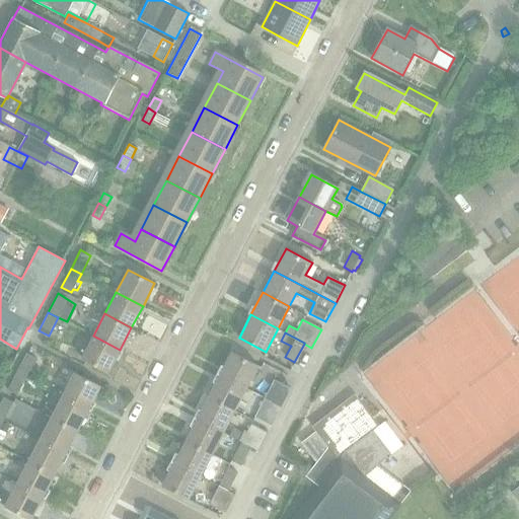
[(107,372),(120,350),(93,336),(81,358),(107,372)]
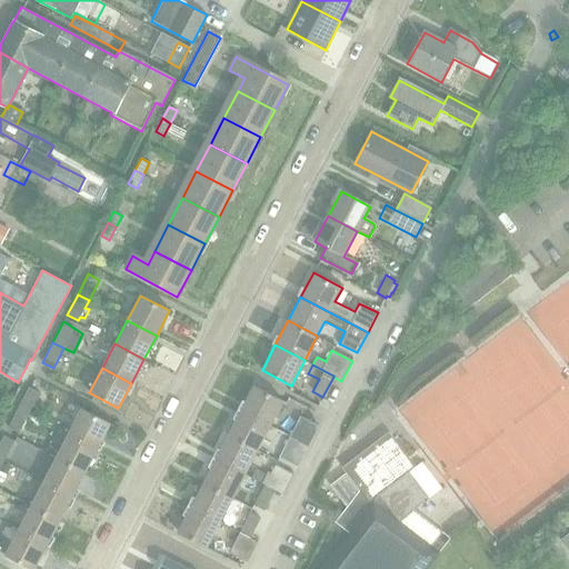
[(241,411),(270,426),(283,401),(253,386),(241,411)]
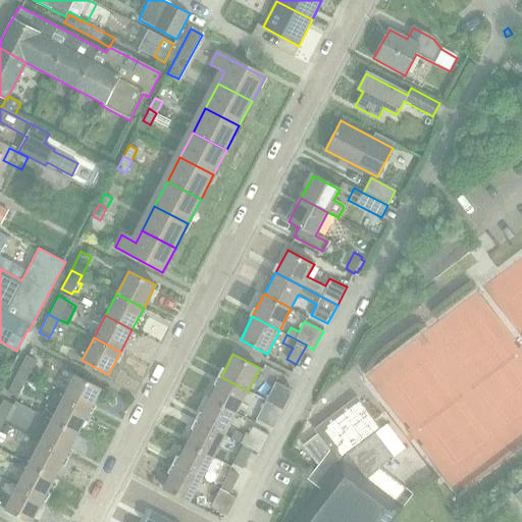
[(16,374),(27,379),(36,360),(27,355),(16,374)]
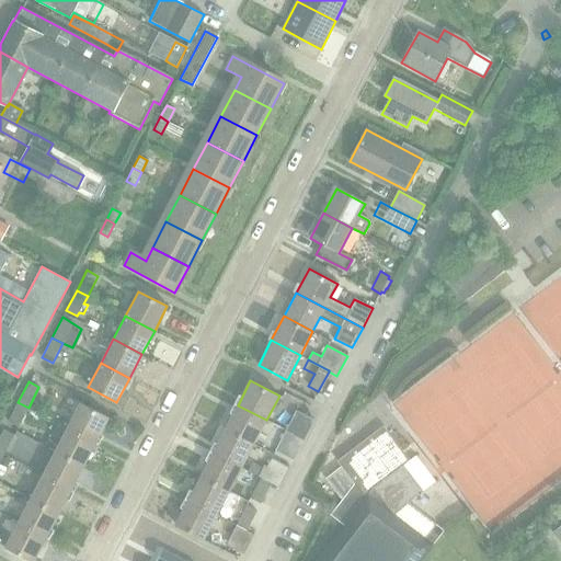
[(18,427),(29,408),(18,402),(8,422),(18,427)]
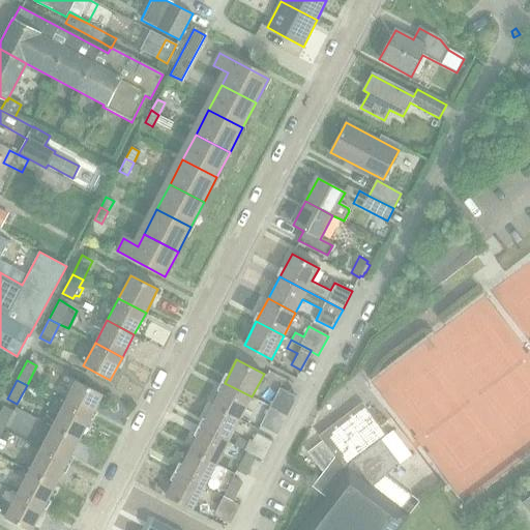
[(63,404),(90,418),(102,394),(76,381),(63,404)]
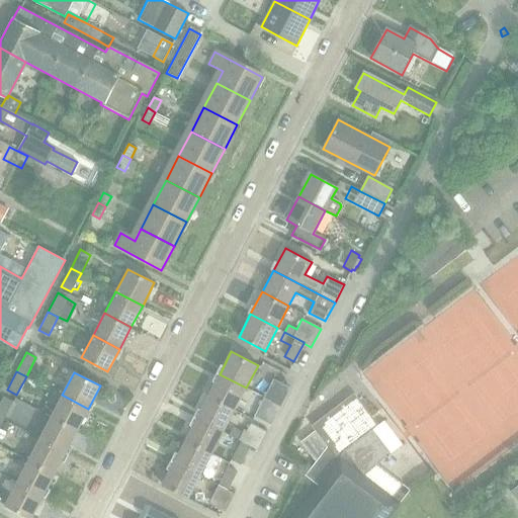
[(235,410),(246,387),(220,374),(207,396),(235,410)]
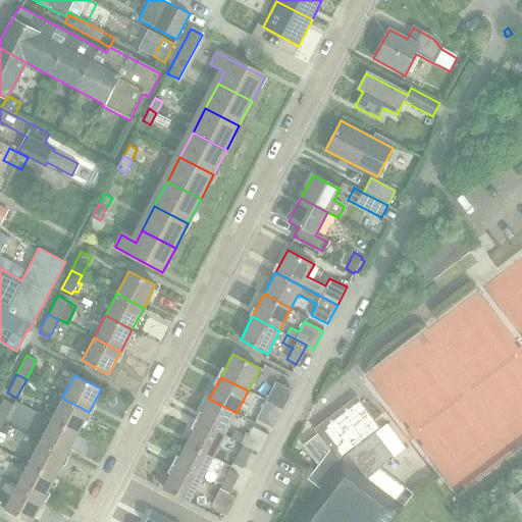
[(276,381),(266,401),(275,405),(282,409),(293,390),(276,381)]
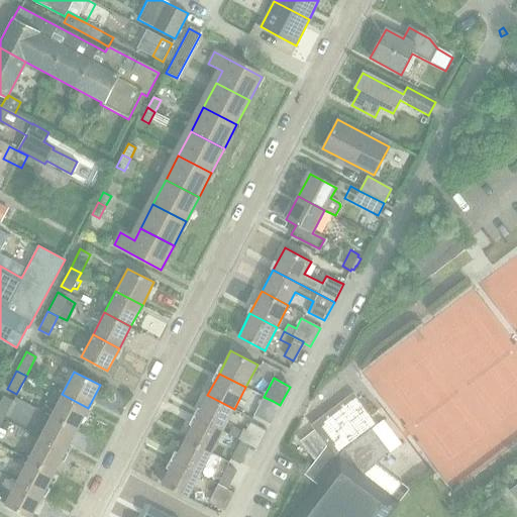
[(316,484),(290,516),(386,516),(409,488),(376,462),(389,452),(364,419),(371,414),(352,391),(310,424),(313,429),(299,440),(314,459),(303,474),(316,484)]
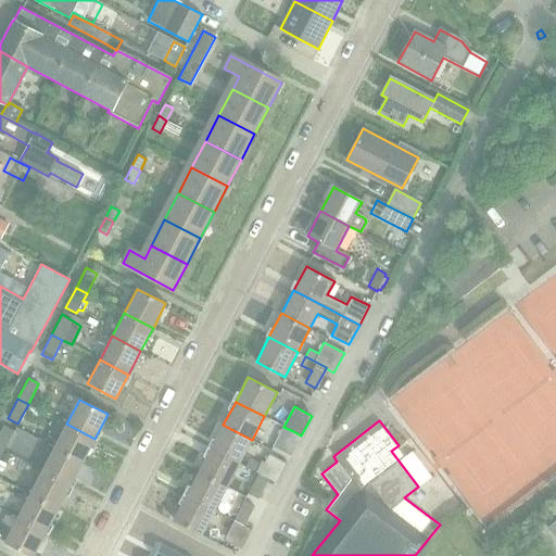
[(83,463),(95,439),(66,424),(54,447),(83,463)]
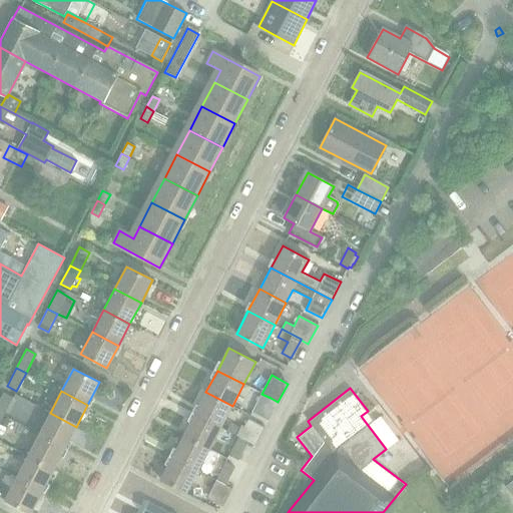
[(220,427),(232,406),(205,392),(194,414),(220,427)]
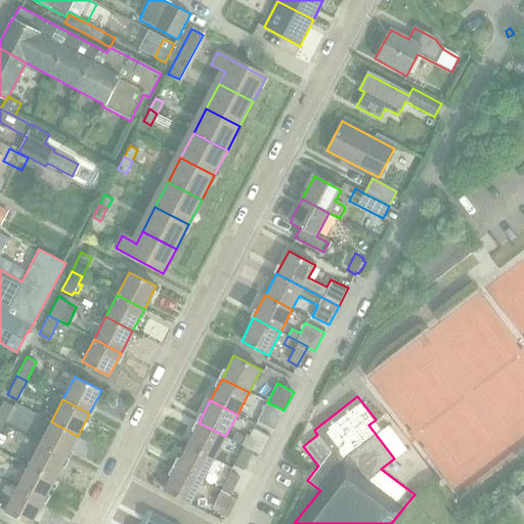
[(0,406),(0,423),(3,425),(13,406),(3,401),(0,406)]
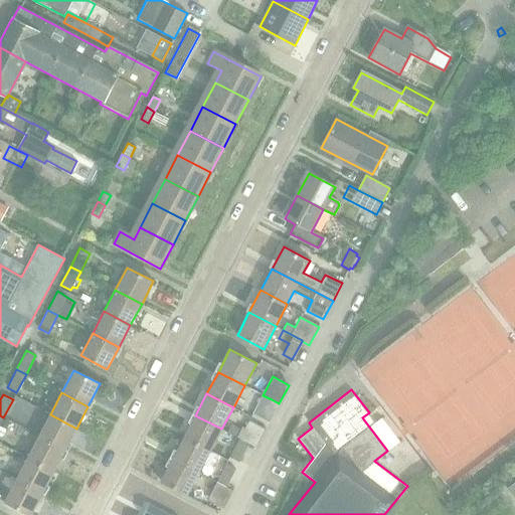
[(263,395),(253,412),(263,417),(270,420),(279,403),(272,399),(263,395)]
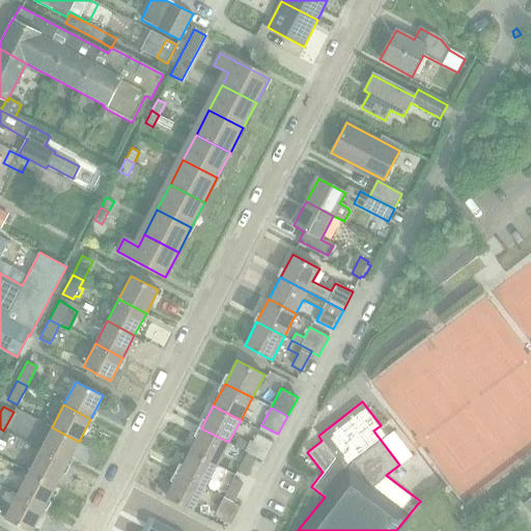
[(67,464),(79,442),(52,427),(40,450),(67,464)]
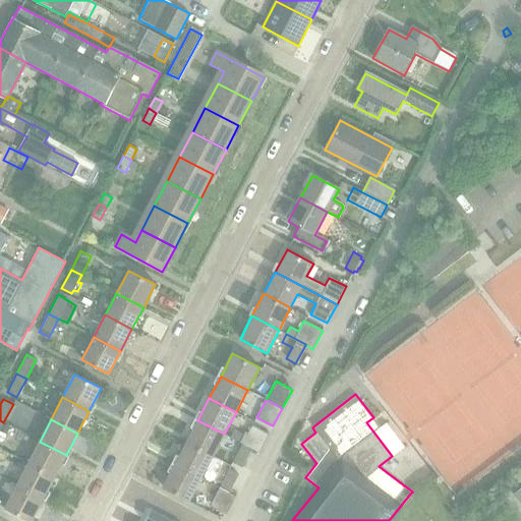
[(213,456),(224,433),(197,420),(186,442),(213,456)]
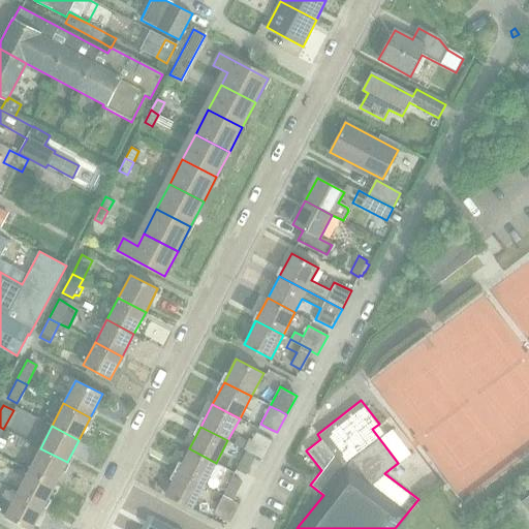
[(246,450),(255,456),(256,455),(262,459),(273,440),(256,432),(253,439),(249,437),(247,440),(239,436),(235,444),(246,450)]
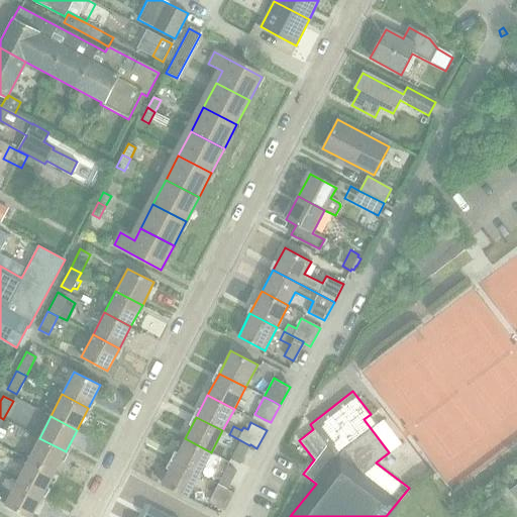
[(54,474),(66,451),(39,438),(27,459),(54,474)]
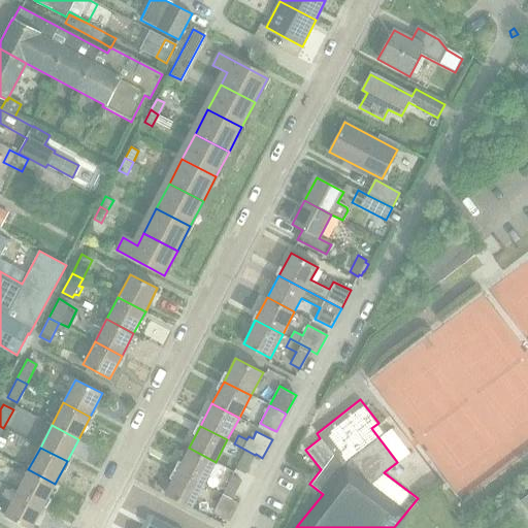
[(204,484),(216,462),(189,448),(177,470),(204,484)]
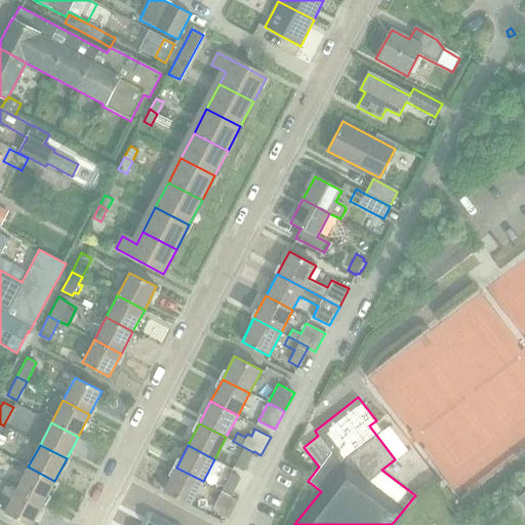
[(244,470),(253,452),(244,447),(235,465),(244,470)]
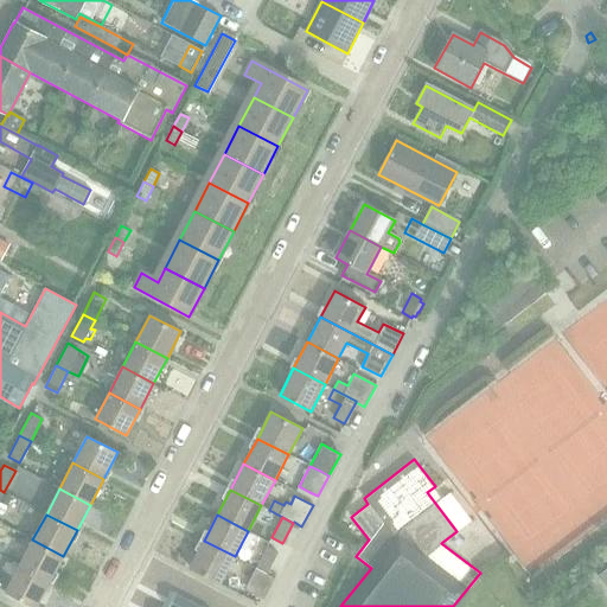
[(50,582),(63,556),(32,540),(19,566),(50,582)]
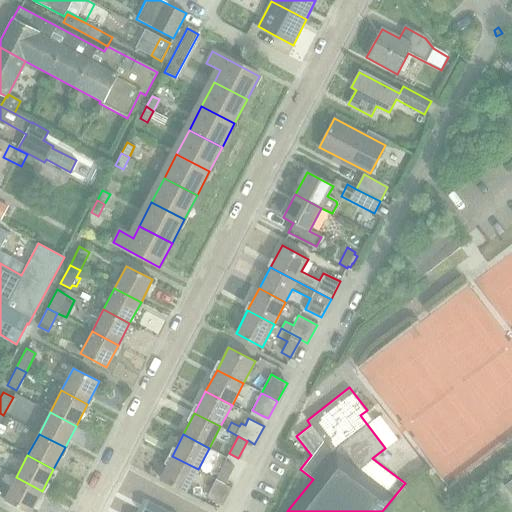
[(186,492),(198,469),(172,456),(160,478),(186,492)]
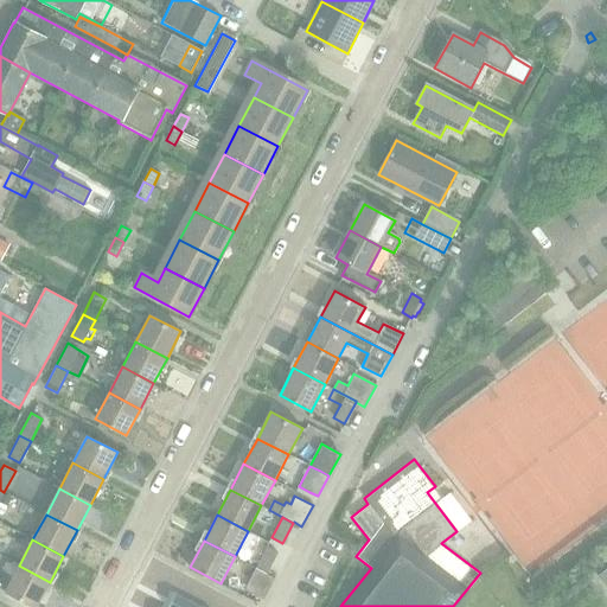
[(267,573),(278,551),(267,545),(260,560),(249,555),(246,562),(256,568),(267,573)]
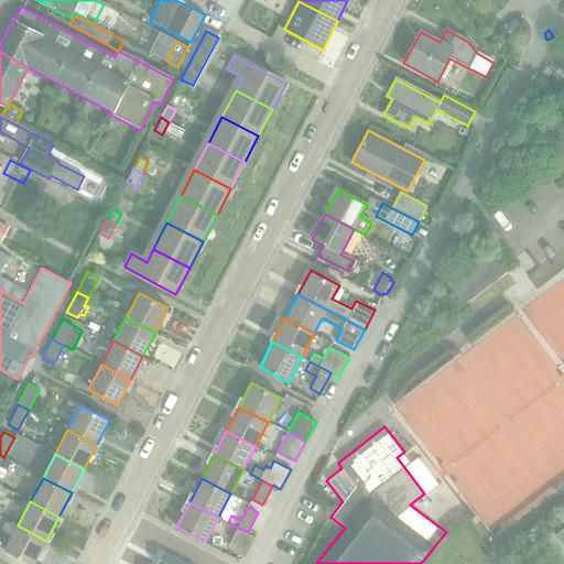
[(31,563),(33,563),(46,541),(18,525),(4,550),(31,563)]
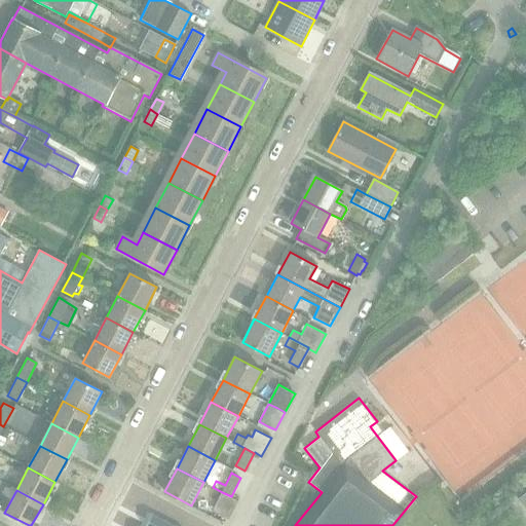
[(238,500),(231,496),(222,492),(212,511),(229,519),(238,500)]
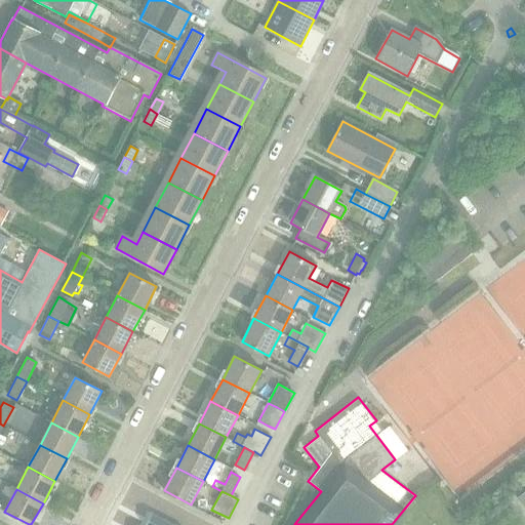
[(170,524),(151,515),(151,516),(152,518),(148,524),(170,524)]
